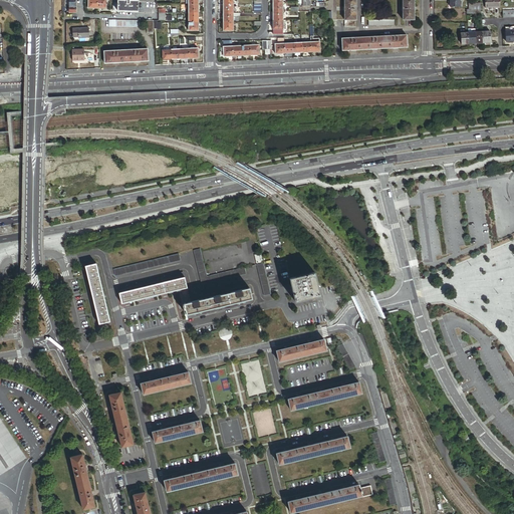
[(93,8),(97,8),(97,0),(88,0),(88,8),(93,8)]
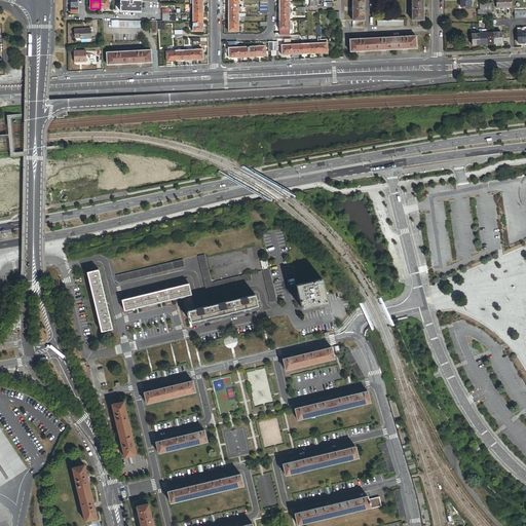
[(100,0),(100,8),(104,8),(104,9),(109,9),(109,0),(100,0)]
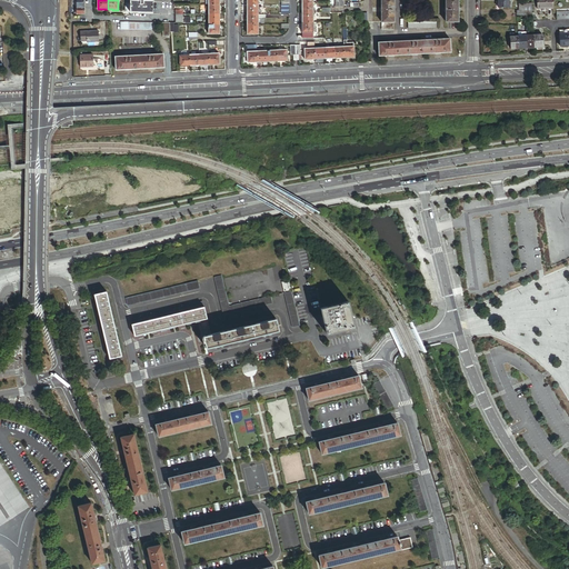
[(139,0),(133,0),(130,0),(130,3),(130,12),(153,13),(153,2),(153,1),(143,0),(139,0)]
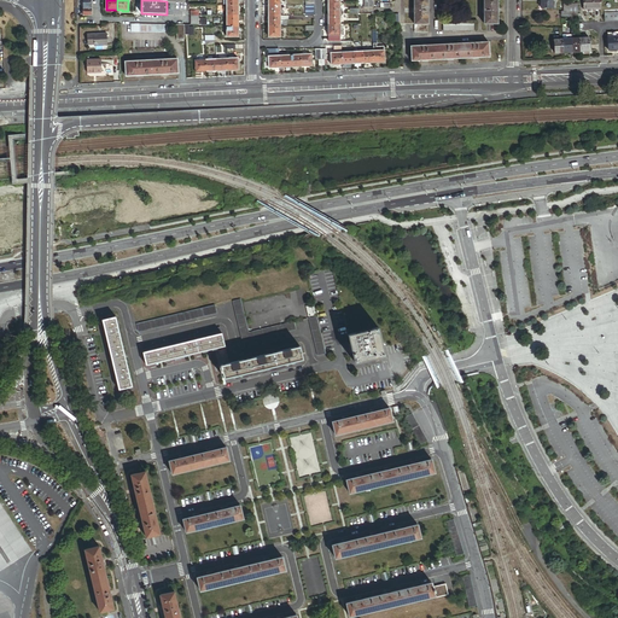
[(427,0),(414,0),(414,33),(429,33),(427,0)]
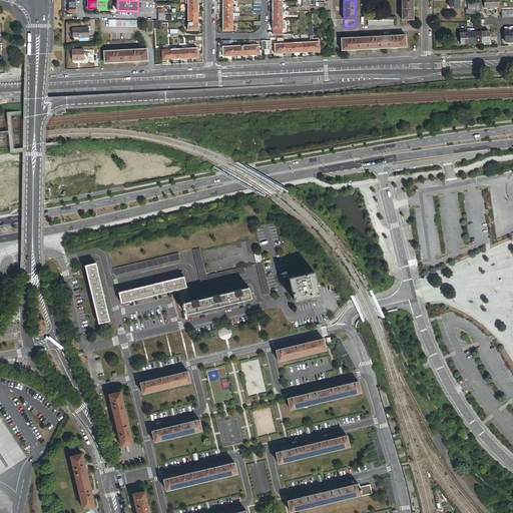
[(412,0),(401,0),(402,20),(413,20),(412,0)]
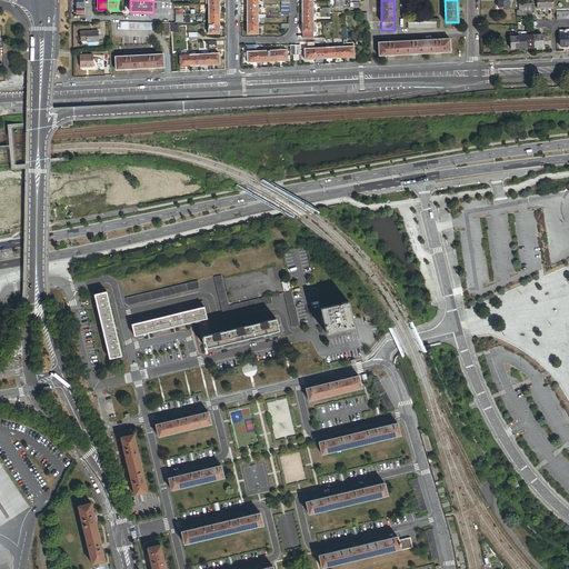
[(302,8),(302,12),(313,12),(313,2),(303,2),(303,8),(302,8)]
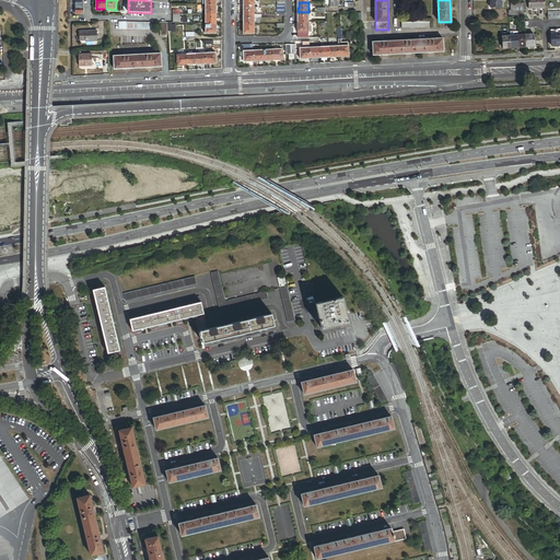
[(216,4),(206,4),(206,7),(206,10),(206,14),(217,14),(217,10),(216,10),(216,4)]
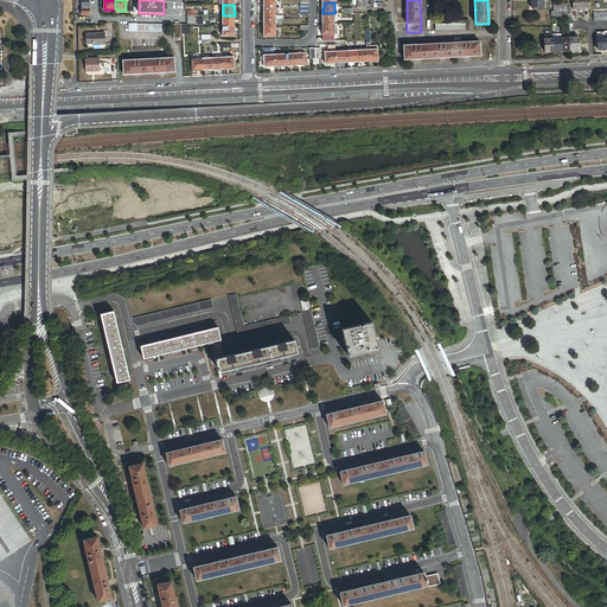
[(275,5),(264,5),(264,10),(264,16),(275,16),(275,5)]
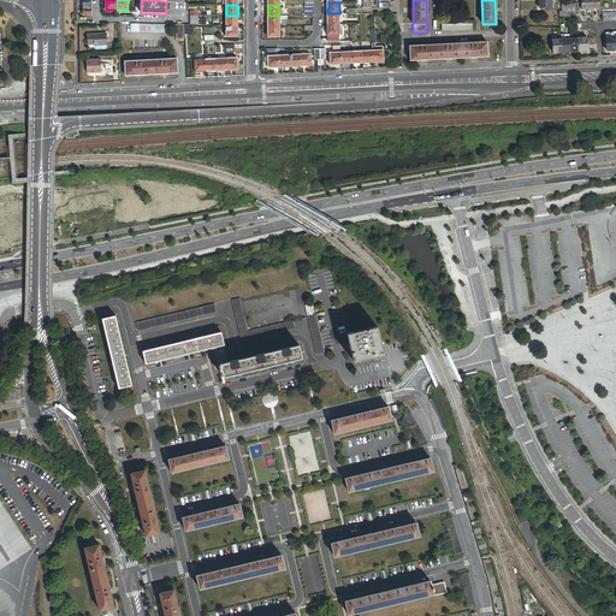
[(615,12),(603,13),(603,23),(615,22),(615,12)]
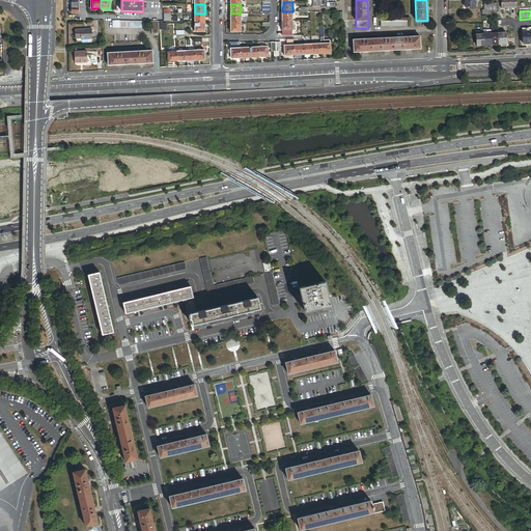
[(292,11),(282,11),(282,17),(283,17),(283,21),(292,21),(292,11)]
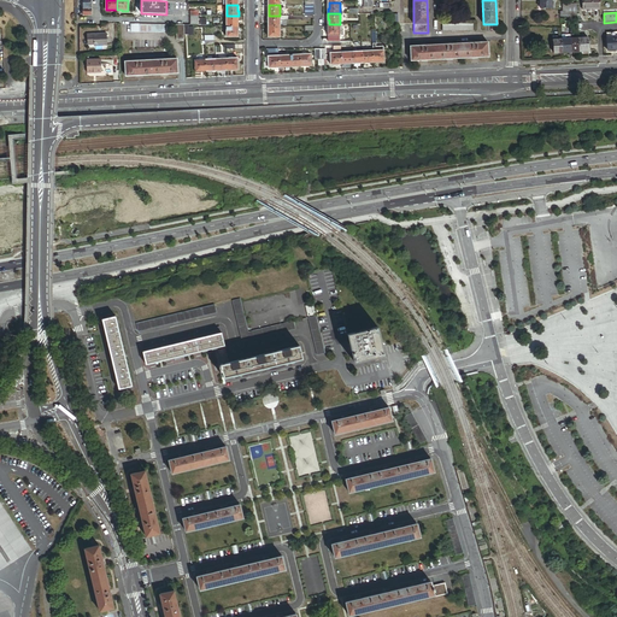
[(239,16),(227,16),(227,19),(227,24),(227,27),(238,27),(238,22),(239,22),(239,16)]
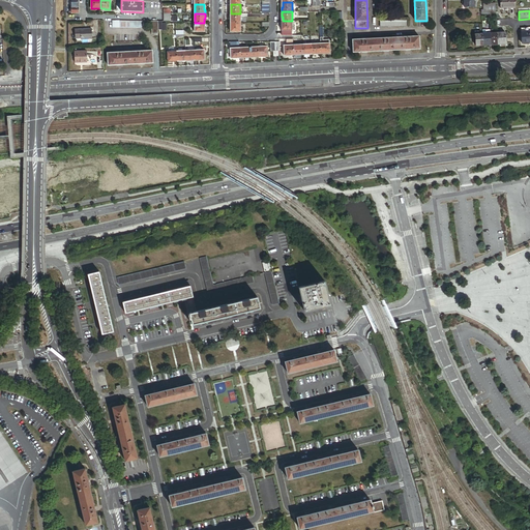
[(240,13),(231,13),(231,19),(231,23),(240,23),(240,18),(240,13)]
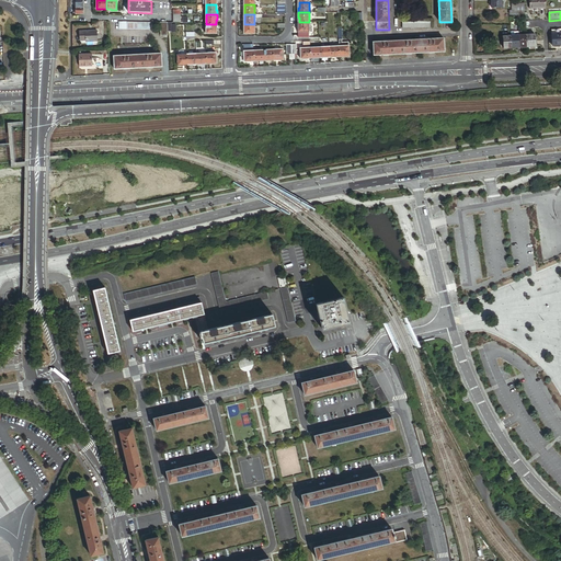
[(309,22),(299,22),(299,26),(298,27),(298,32),(302,32),(309,32),(309,22)]
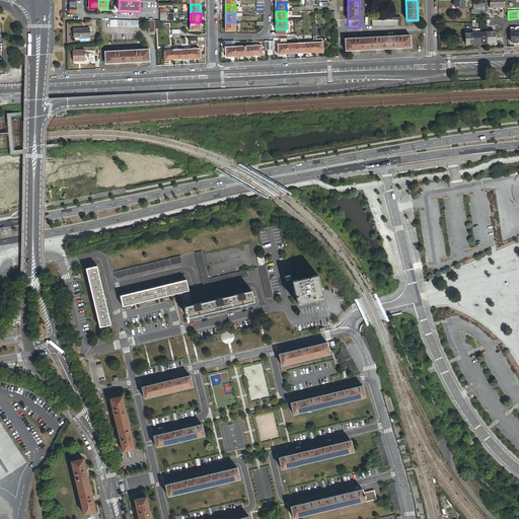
[(200,22),(191,22),(191,31),(201,31),(201,26),(200,26),(200,22)]
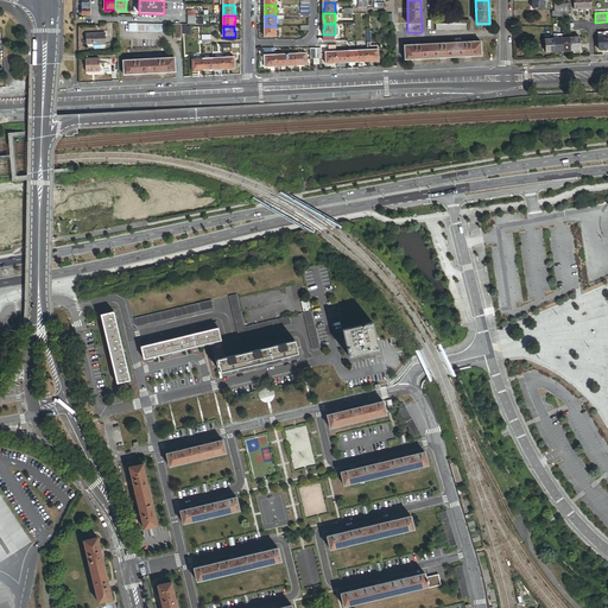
[(369,31),(366,31),(367,46),(367,48),(374,46),(374,50),(379,50),(378,45),(371,46),(369,31)]
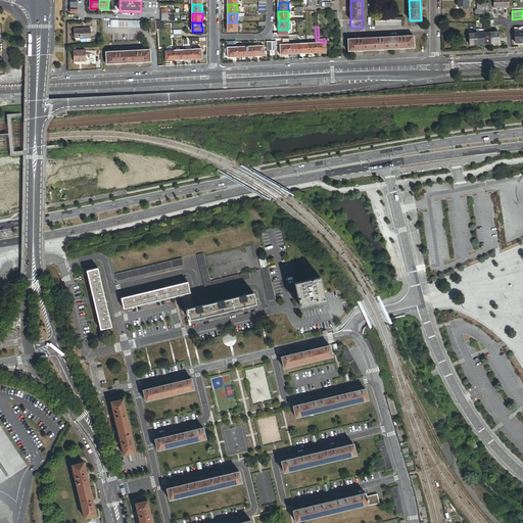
[(91,29),(80,29),(80,38),(80,39),(91,38),(91,29)]
